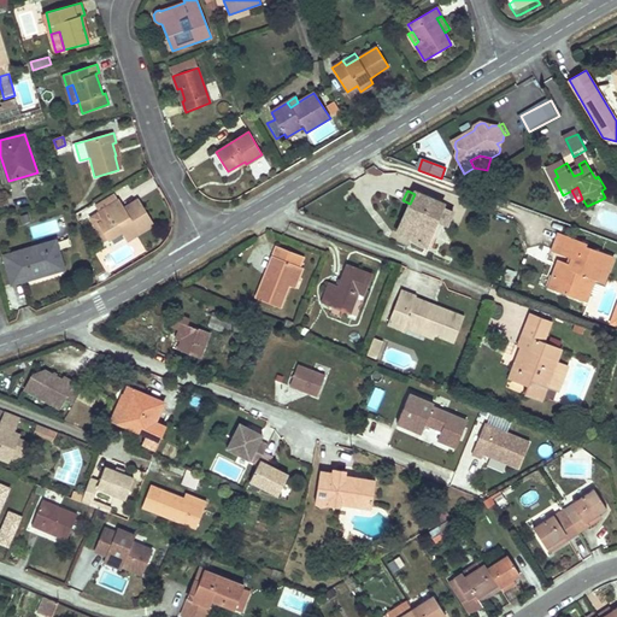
[(442,204),(416,192),(415,194),(410,204),(406,212),(398,233),(425,244),(435,221),(441,206),(442,204)]
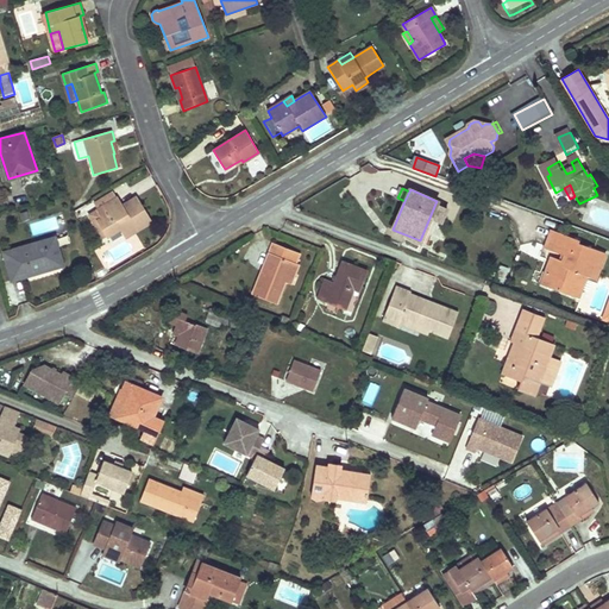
[(114,190),(95,202),(100,208),(118,198),(114,190)]
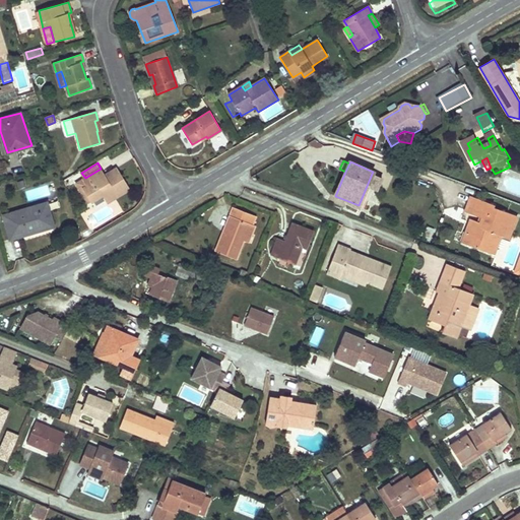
[(120,174),(117,168),(105,175),(108,181),(120,174)]
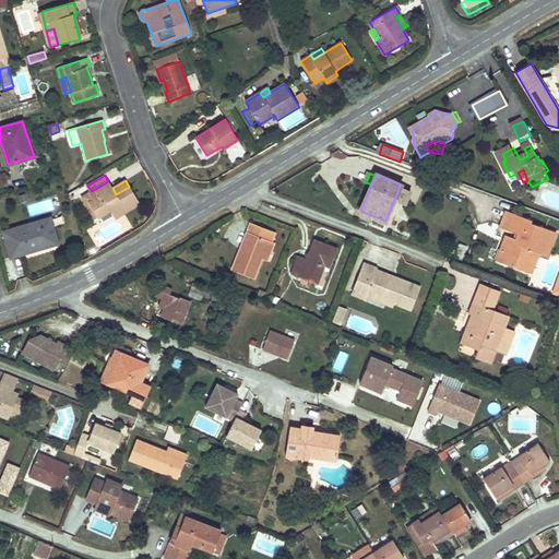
[(133,193),(129,187),(116,194),(113,188),(108,181),(92,191),(88,193),(93,200),(90,202),(98,216),(110,210),(115,217),(140,203),(133,193)]
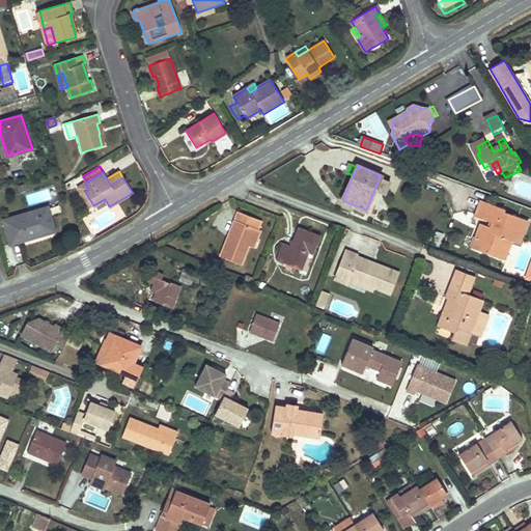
[(385,195),(390,183),(380,177),(374,190),(385,195)]
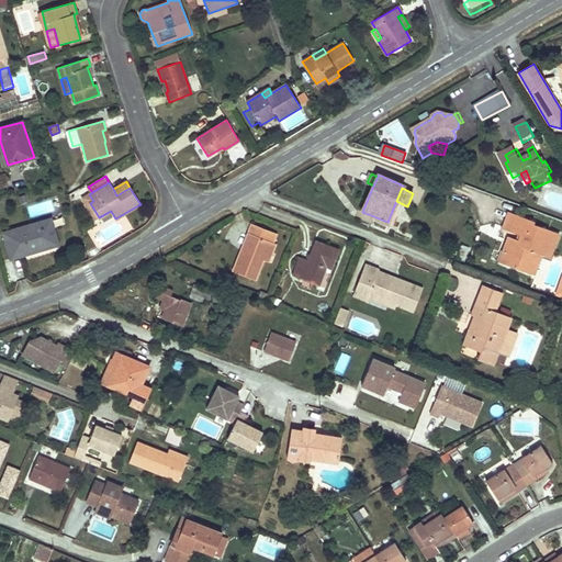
[(83,198),(97,220),(99,217),(90,203),(93,201),(89,194),(83,198)]
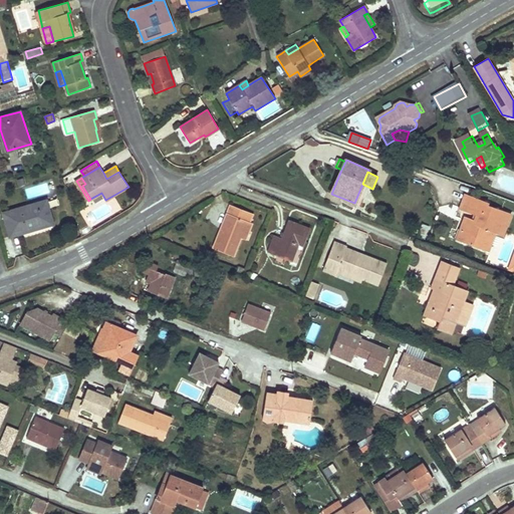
[(488,203),(465,195),(464,199),(461,209),(475,214),(473,221),(465,218),(460,230),(465,232),(462,242),(473,246),(475,241),(484,245),(486,240),(484,239),(487,230),(495,233),(503,236),(511,215),(487,206),(488,203)]
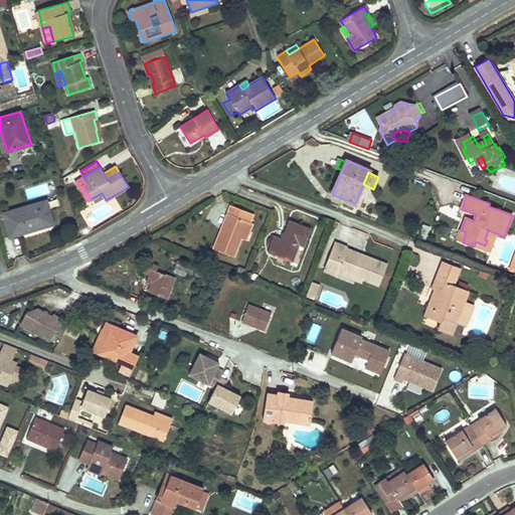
[(46,200),(2,213),(10,236),(53,224),(46,200)]
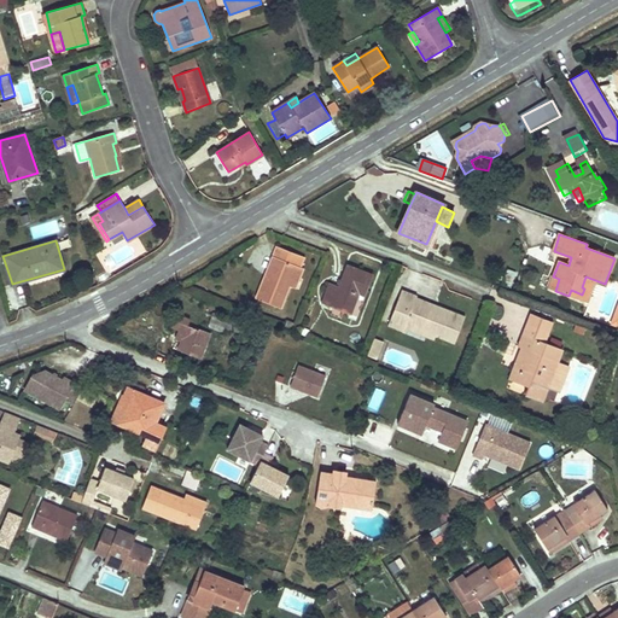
[(291,289),(303,258),(277,248),(268,268),(256,299),(279,309),(289,287),(291,289)]
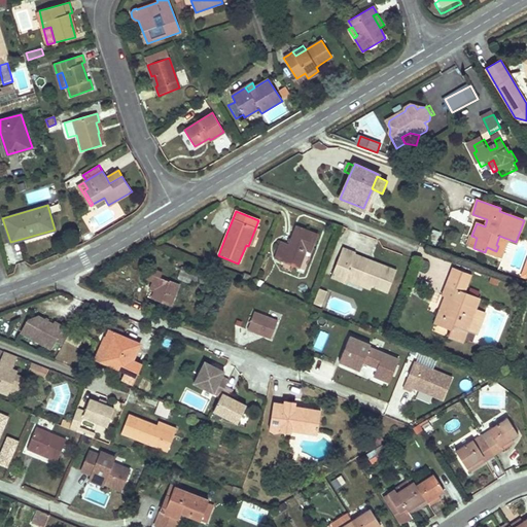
[(281,242),(275,259),(300,268),(306,250),(312,251),(318,234),(308,231),(296,226),(289,245),(281,242)]
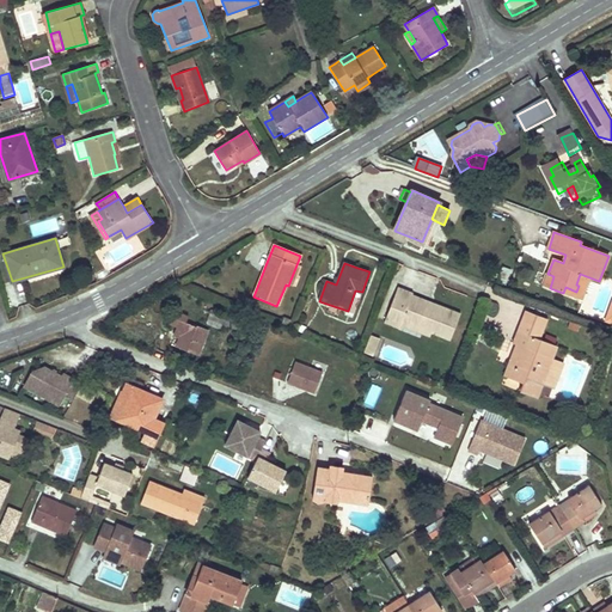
[(548,274),(544,286),(550,288),(554,276),(548,274)]
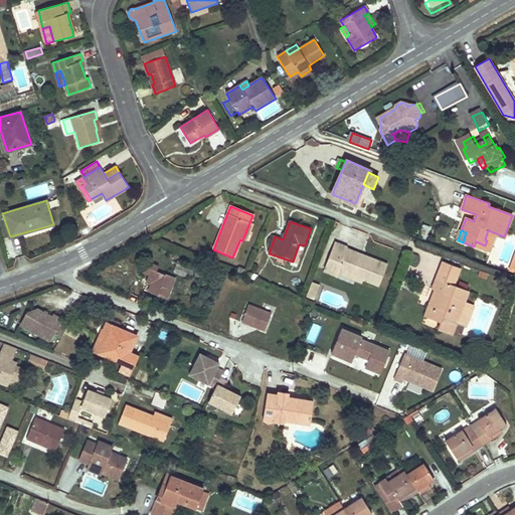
[(476,241),(474,246),(490,252),(496,233),(488,230),(485,239),(487,240),(485,245),(476,241)]
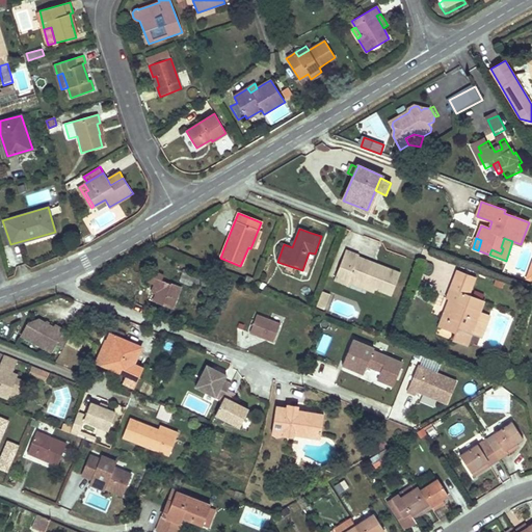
[(360,256),(348,250),(336,281),(348,285),(348,284),(350,280),(357,283),(358,282),(370,286),(369,288),(376,291),(392,297),(401,274),(382,266),(358,257),(360,256)]
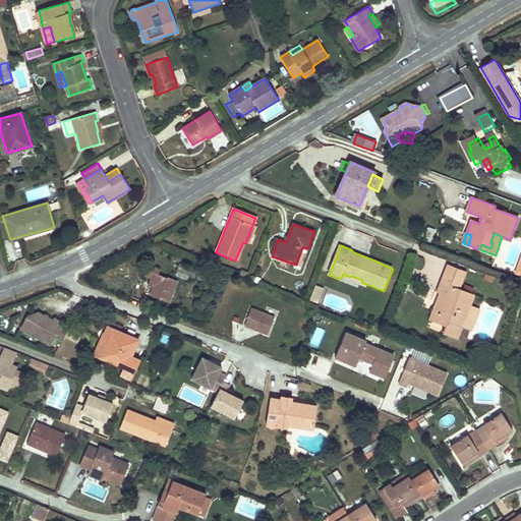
[(466,272),(448,265),(445,274),(462,280),(466,272)]
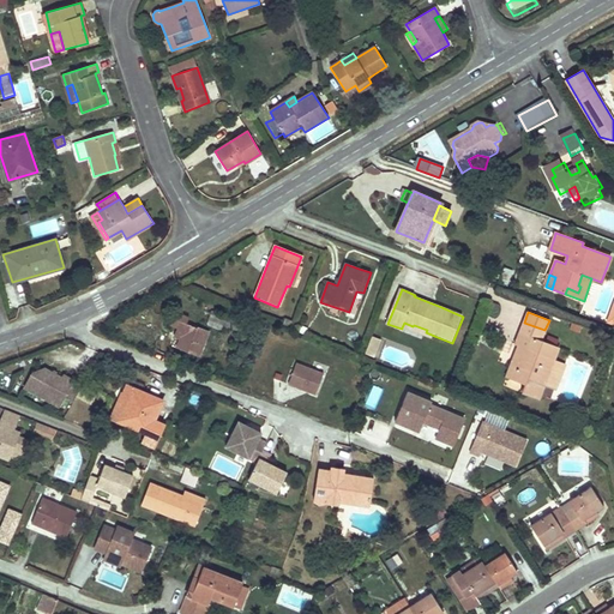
[(191,319),(178,313),(174,325),(179,327),(174,337),(181,339),(178,348),(188,353),(202,357),(210,332),(188,324),(191,319)]
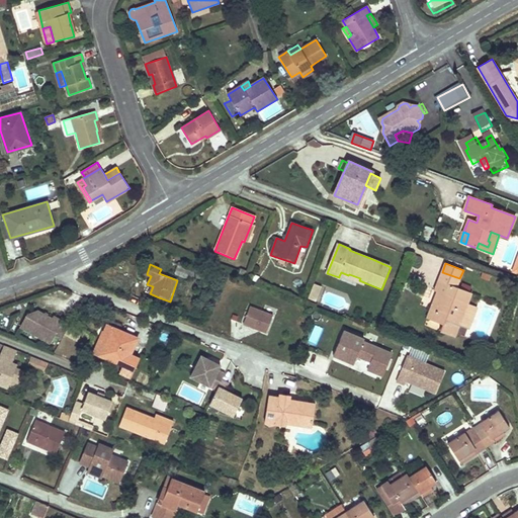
[(339,276),(365,287),(366,283),(359,280),(360,278),(349,274),(348,275),(341,272),(339,276)]
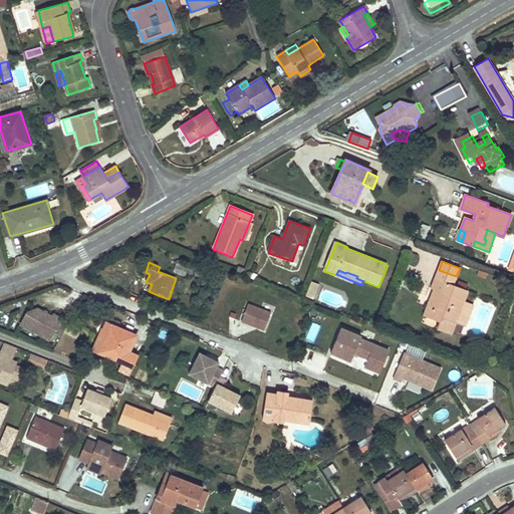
[(430,317),(441,321),(441,322),(443,318),(455,323),(465,327),(473,305),(464,301),(468,291),(453,285),(456,276),(439,270),(436,278),(438,279),(434,289),(435,289),(432,299),(436,300),(430,317)]
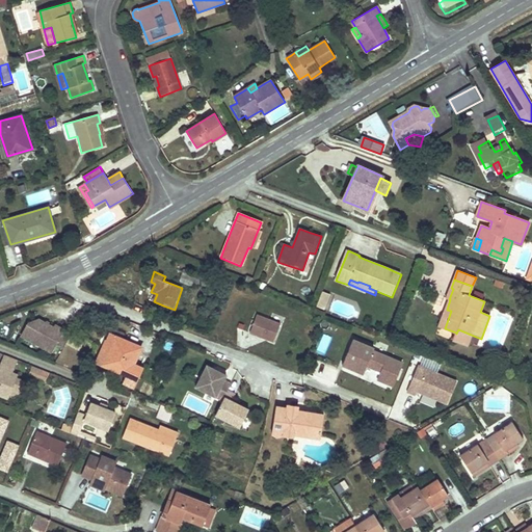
[(323,293),(318,308),(325,310),(330,295),(323,293)]
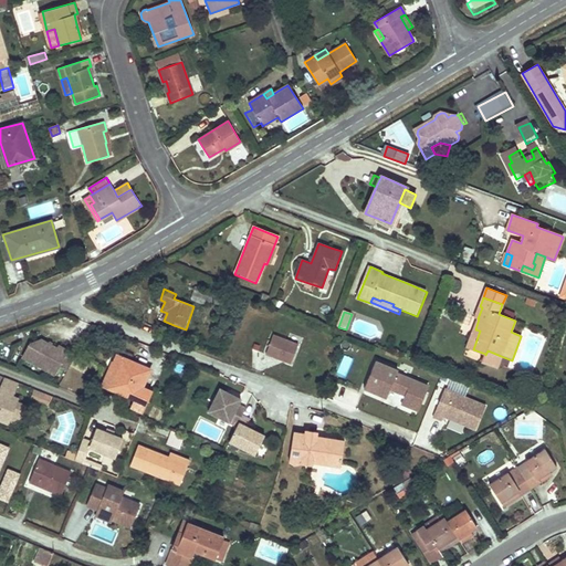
[(480,331),(475,329),(468,347),(473,349),(480,331)]
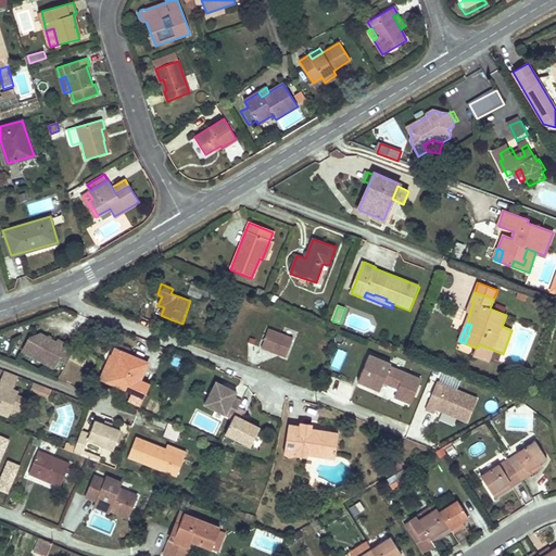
[(294,339),(270,329),(263,349),(275,353),(288,357),(294,339)]
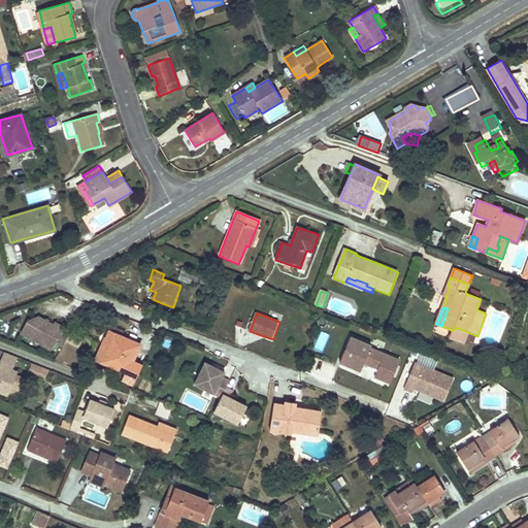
[(39,318),(28,321),(22,333),(23,333),(40,343),(52,350),(56,341),(63,345),(66,340),(71,331),(72,329),(64,325),(63,328),(56,324),(54,326),(39,318)]
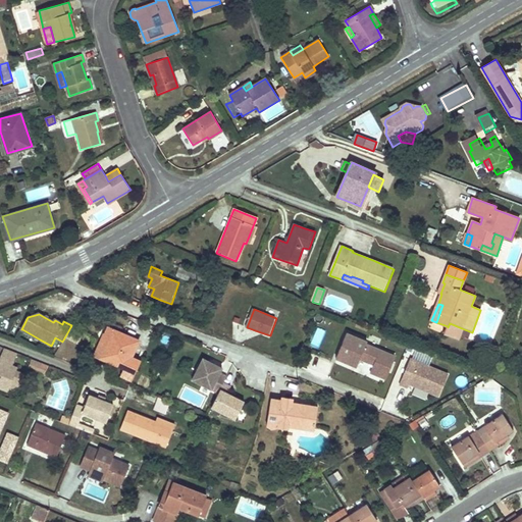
[(445,334),(458,340),(462,328),(450,323),(448,327),(448,326),(445,334)]
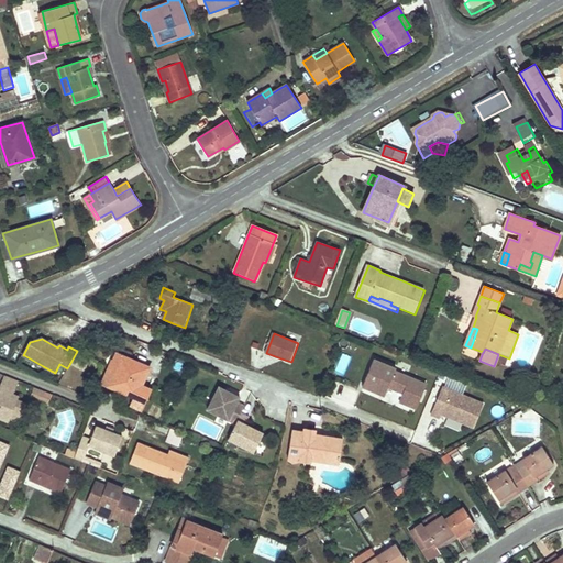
[(83,370),(88,360),(76,353),(70,363),(83,370)]
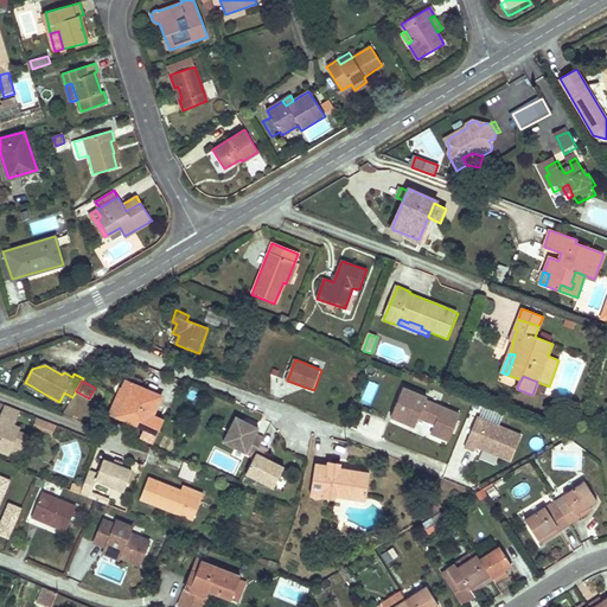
[(120,415),(119,415),(127,396),(125,395),(129,383),(123,381),(110,414),(119,417),(120,415)]
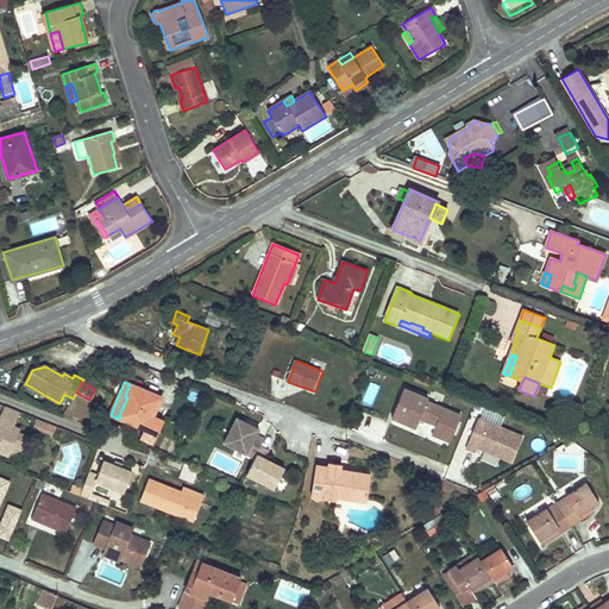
[(120,416),(136,422),(135,425),(145,429),(142,439),(154,444),(164,420),(154,416),(162,397),(130,384),(125,396),(127,397),(119,416),(120,416)]
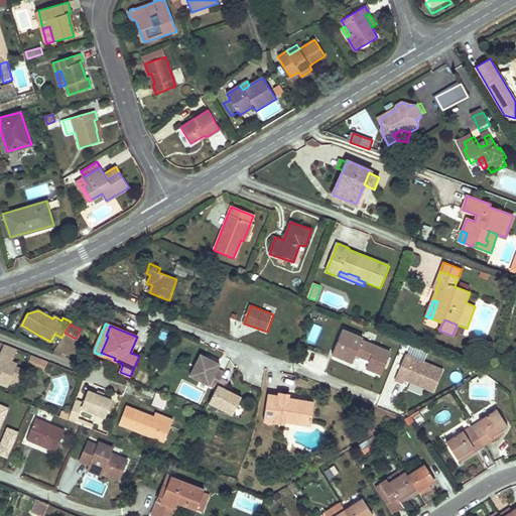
[(353,335),(343,330),(333,355),(343,359),(345,355),(355,360),(356,356),(363,358),(372,362),(369,370),(380,375),(390,351),(362,340),(361,342),(352,339),(353,335)]
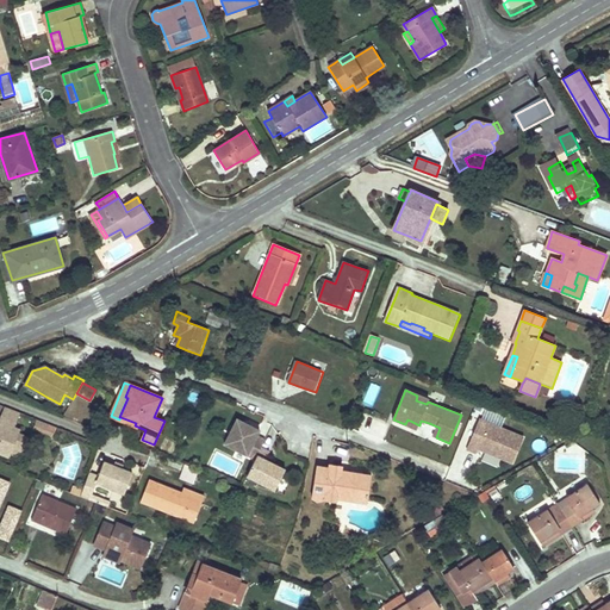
[(14,428),(19,414),(10,410),(4,408),(0,418),(0,444),(12,450),(20,430),(14,428)]
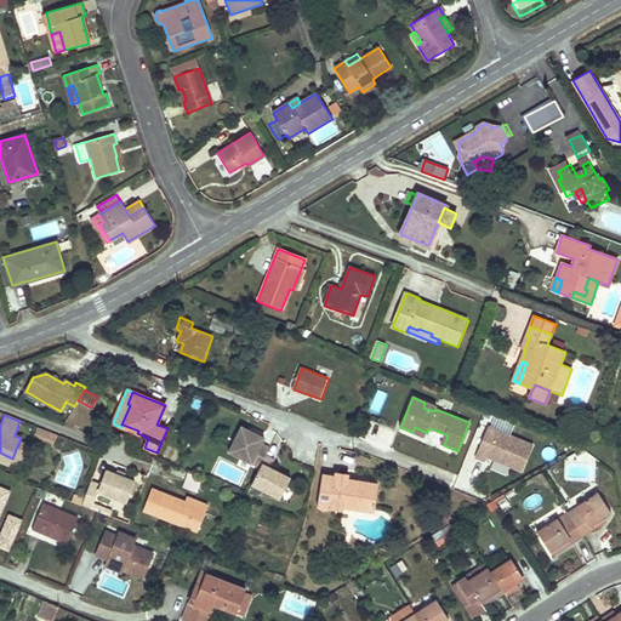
[(512,433),(514,425),(503,421),(501,429),(512,433)]
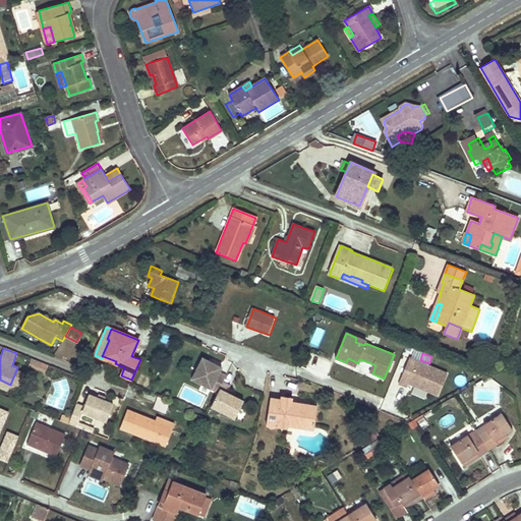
[(48,364),(32,358),(30,363),(46,369),(48,364)]
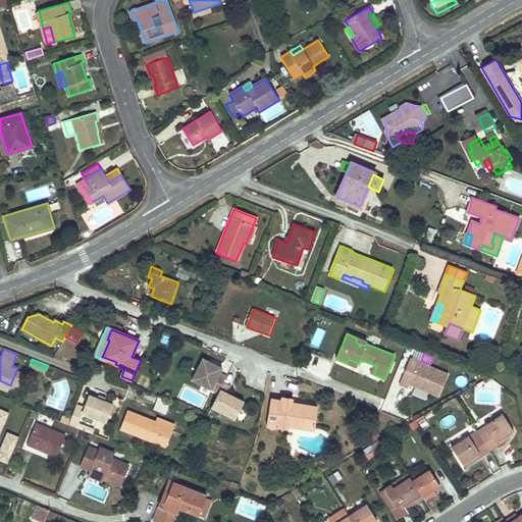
[(448,374),(410,359),(401,382),(438,398),(448,374)]
